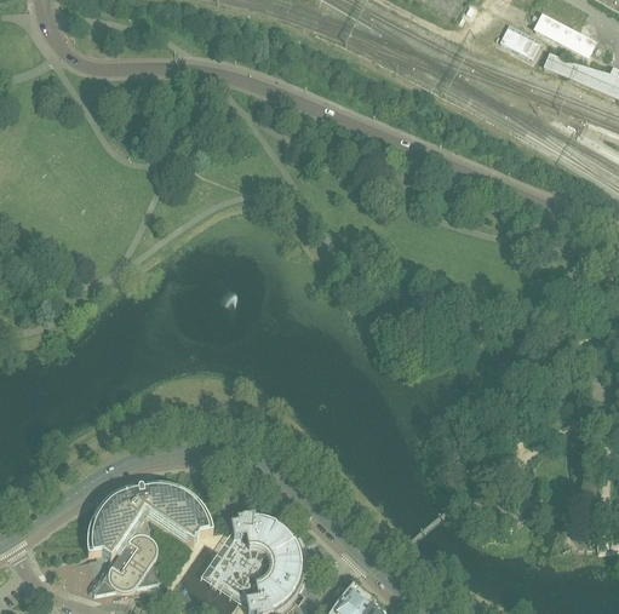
[(536,29),(589,56),(596,42),(543,15),(536,29)]
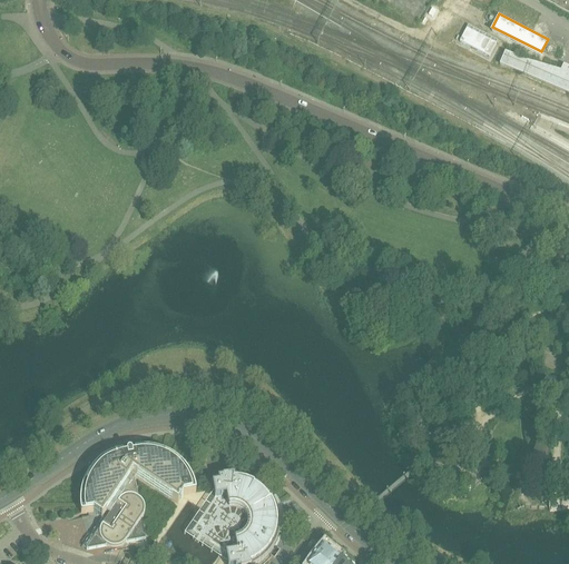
[(498,37),(469,21),(460,37),(490,52),(498,37)]
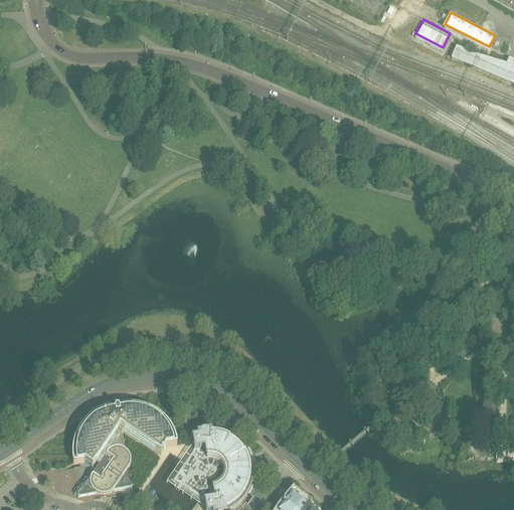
[(490,400),(488,400),(486,402),(486,404),(486,406),(487,408),(488,410),(490,410),(492,410),(494,409),(496,408),(496,406),(496,403),(495,402),(494,400),(492,399),(490,400)]
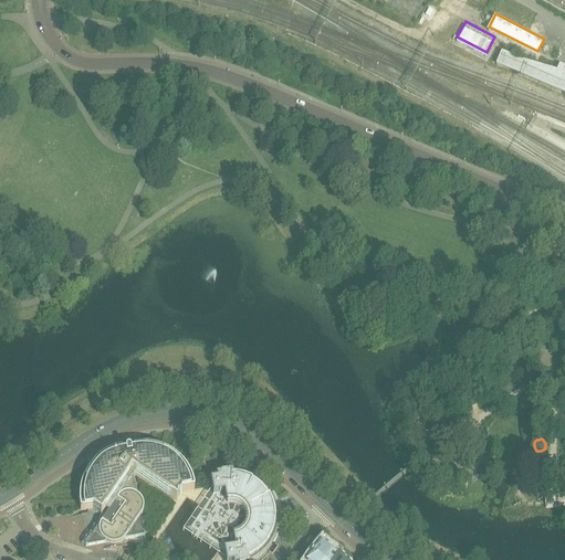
[(140,490),(139,489),(137,488),(134,472),(136,468),(177,495),(184,486),(196,484),(195,479),(191,472),(189,467),(185,461),(181,457),(177,453),(171,450),(168,447),(161,445),(158,443),(150,442),(145,442),(138,442),(134,443),(135,446),(132,447),(132,446),(131,445),(128,445),(127,445),(126,446),(126,448),(124,448),(123,445),(117,446),(114,447),(106,451),(103,453),(101,455),(97,457),(94,461),(90,465),(87,469),(85,473),(84,476),(83,481),(81,490),(80,496),(81,506),(93,504),(106,513),(86,541),(87,541),(108,538),(111,538),(112,538),(114,539),(115,538),(117,538),(118,538),(121,537),(122,536),(123,535),(145,530),(142,510),(142,506),(143,504),(143,500),(143,498),(143,496),(142,493),(140,490)]
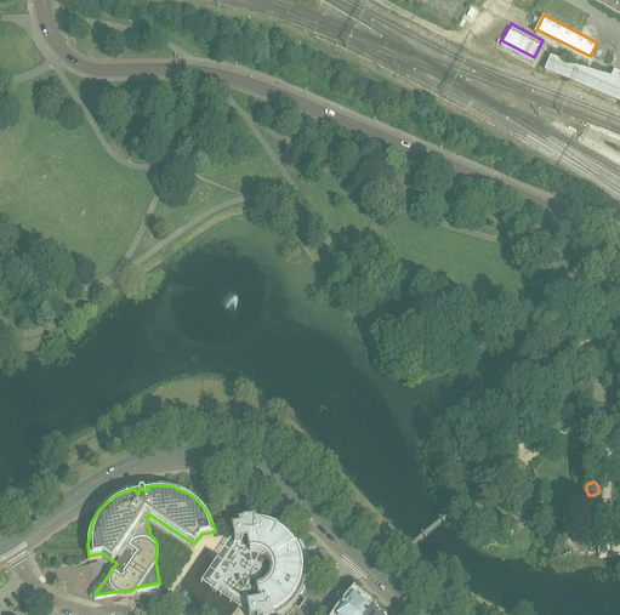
[(254,614),(257,614),(256,614),(272,614),(277,614),(283,610),(288,605),(293,601),(297,594),(301,588),(303,582),(305,575),(306,573),(305,573),(305,568),(303,568),(301,561),(300,552),(299,548),(301,547),(300,544),(296,537),(291,531),(286,527),(280,523),(274,519),(268,517),(261,516),(254,516),(246,516),(243,517),(238,518),(239,522),(232,523),(234,540),(211,575),(246,599),(249,614),(254,614)]
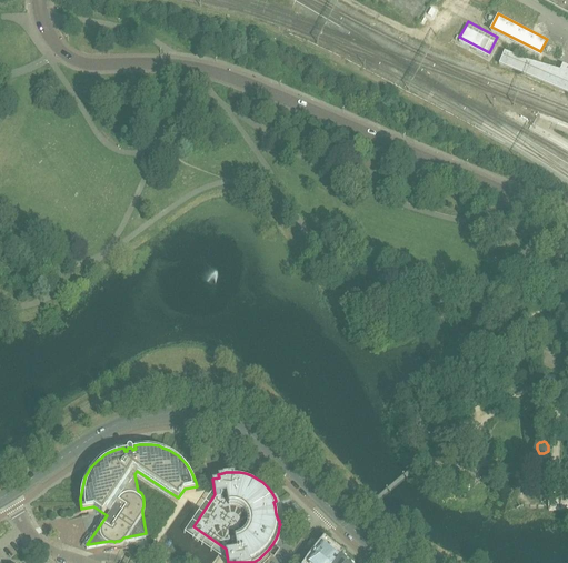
[(565,493),(561,485),(560,485),(558,479),(547,482),(549,490),(546,491),(547,496),(565,493)]
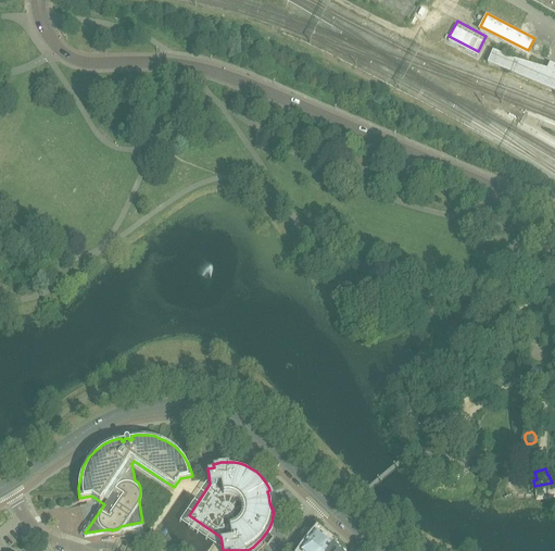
[(299,550),(326,550),(332,542),(325,536),(320,533),(316,530),(310,538),(306,542),(299,550)]
